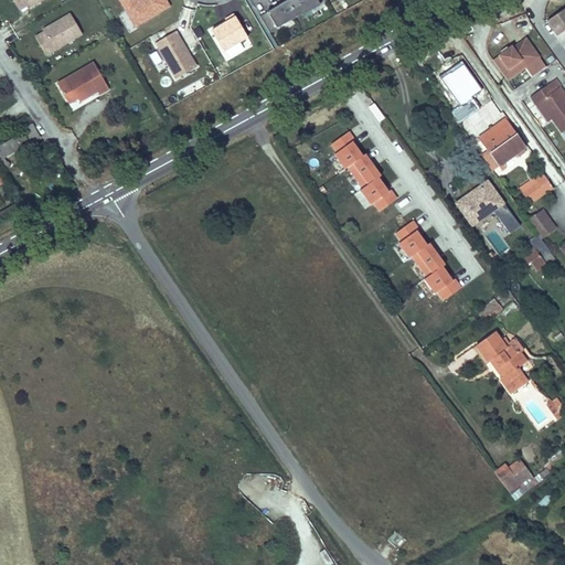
[(43,0),(13,0),(20,11),(29,7),(30,9),(43,0)]
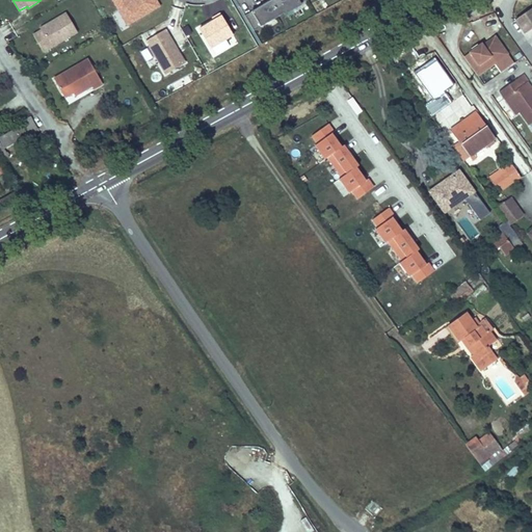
[(112,0),(128,25),(159,6),(155,0),(112,0)]
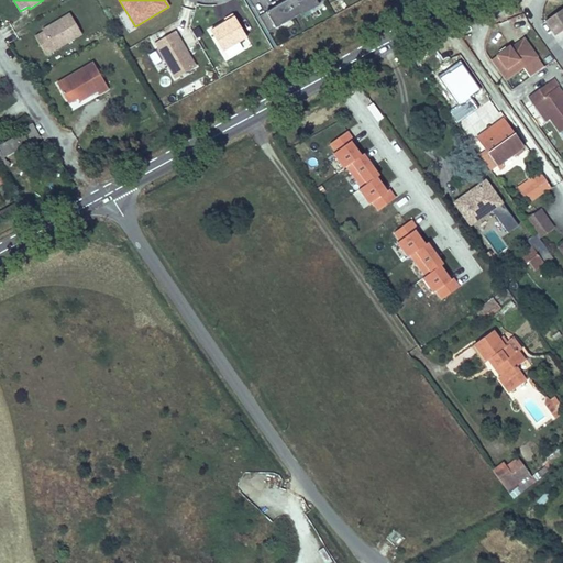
[(287,0),(258,17),(268,33),(326,0),(324,0),(287,0)]
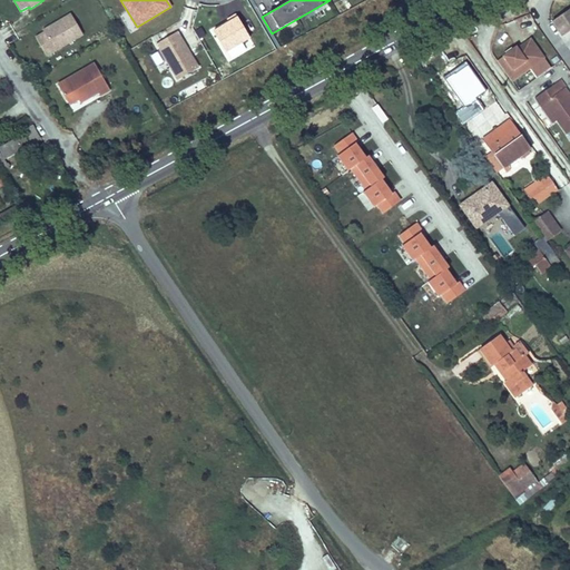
[(569,9),(569,8),(551,20),(558,30),(562,27),(566,31),(569,28),(569,9)]
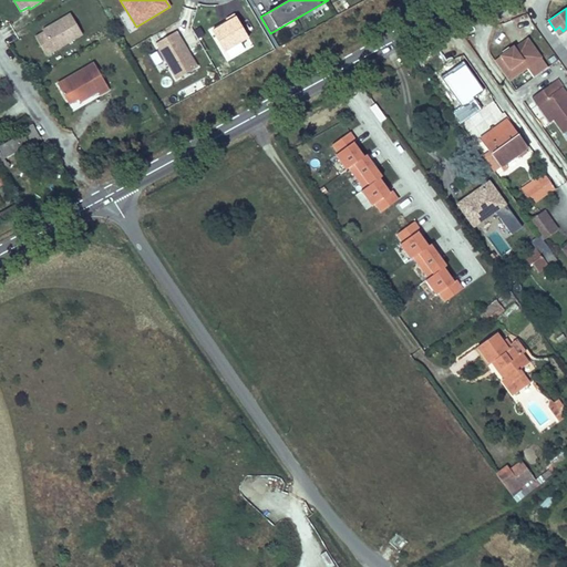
[(83,34),(71,14),(43,30),(43,32),(35,38),(47,57),(83,34)]
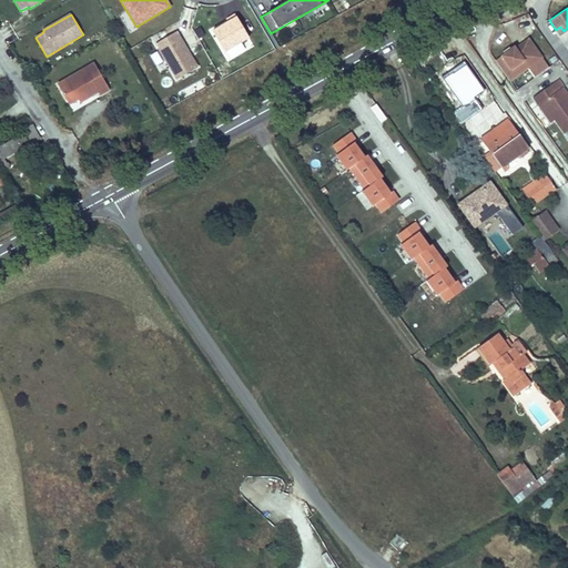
[(249,38),(235,14),(226,20),(227,22),(212,31),(225,52),(249,38)]
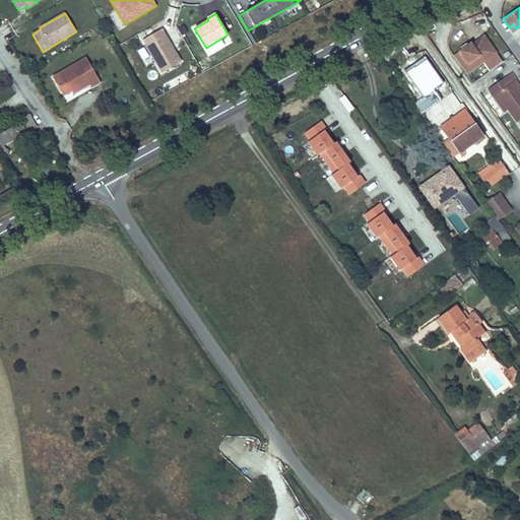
[(181,62),(161,29),(142,41),(147,48),(160,70),(161,73),(181,62)]
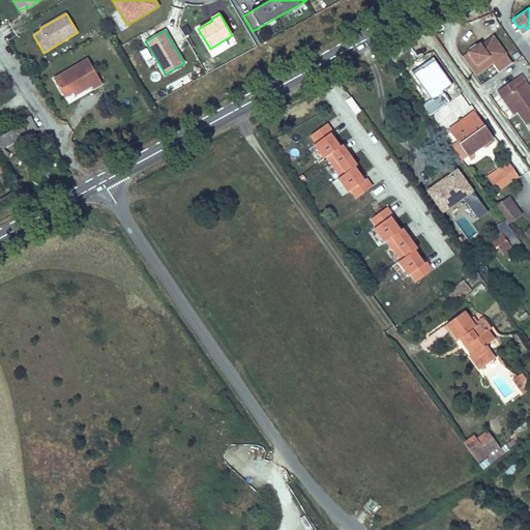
[(484,51),(497,41),(494,37),(480,47),(484,51)]
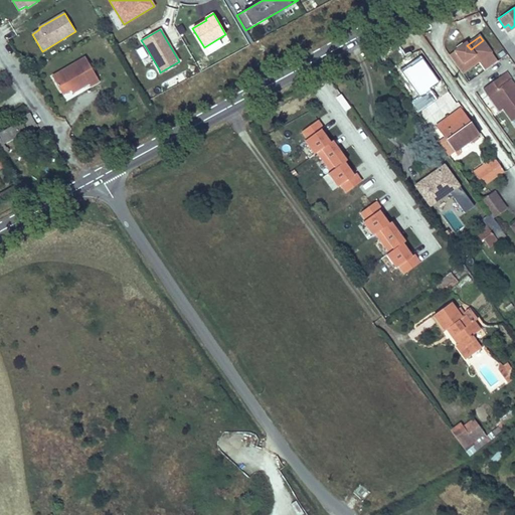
[(498,61),(483,40),(471,49),(467,45),(466,43),(450,55),(463,73),(479,62),(485,70),(498,61)]
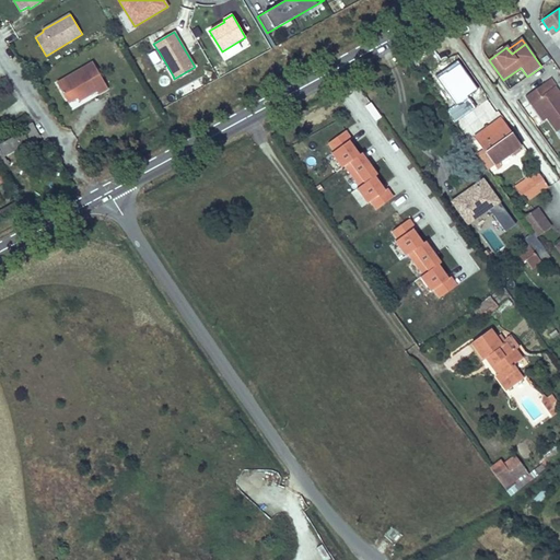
[(67,58),(63,53),(54,57),(57,63),(67,58)]
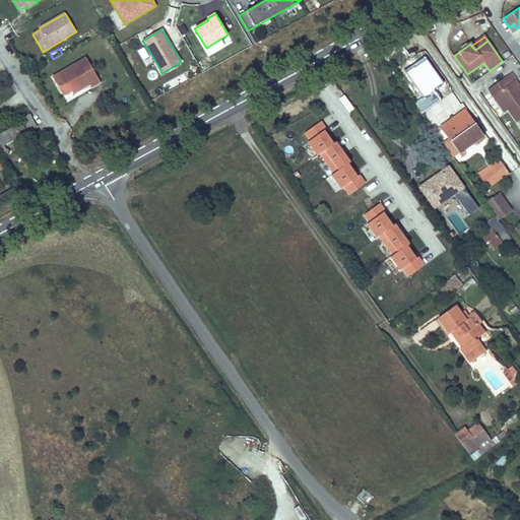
[(63,95),(70,91),(87,81),(89,85),(90,87),(100,82),(86,58),(53,77),(63,95)]
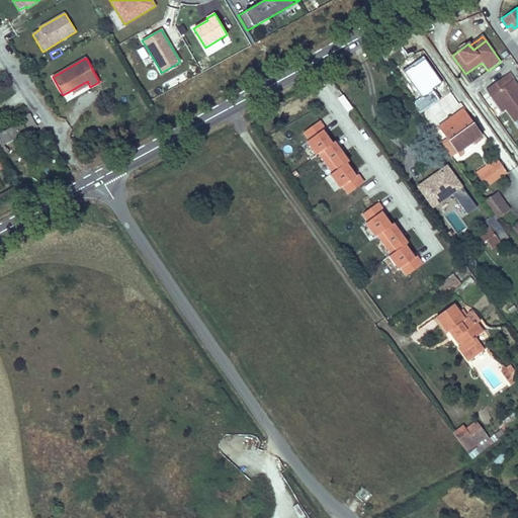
[(517,89),(512,81),(512,80),(513,80),(508,73),(486,89),(490,96),(495,93),(505,108),(514,121),(517,118),(517,89)]
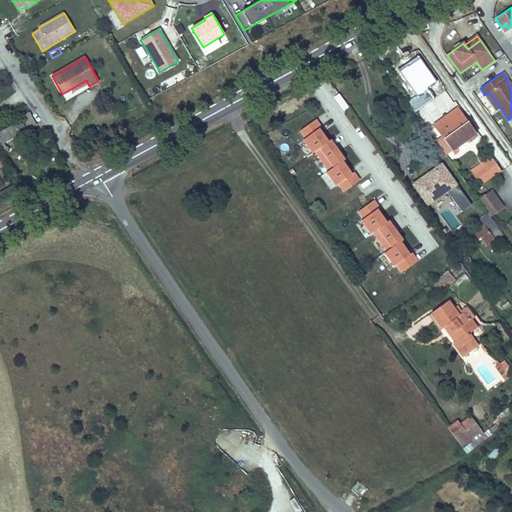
[(86,80),(69,90),(72,93),(88,84),(86,80)]
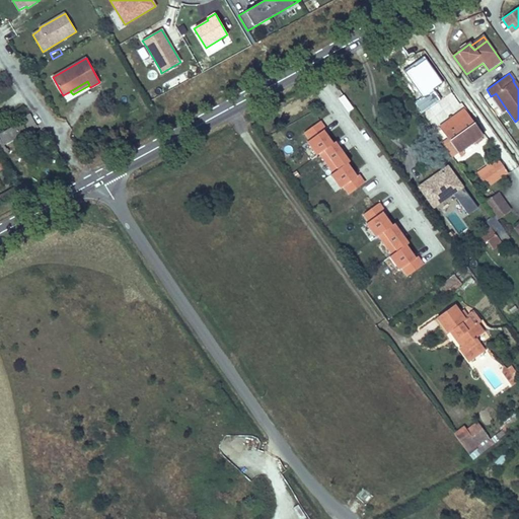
[(496,93),(491,96),(502,112),(506,108),(496,93)]
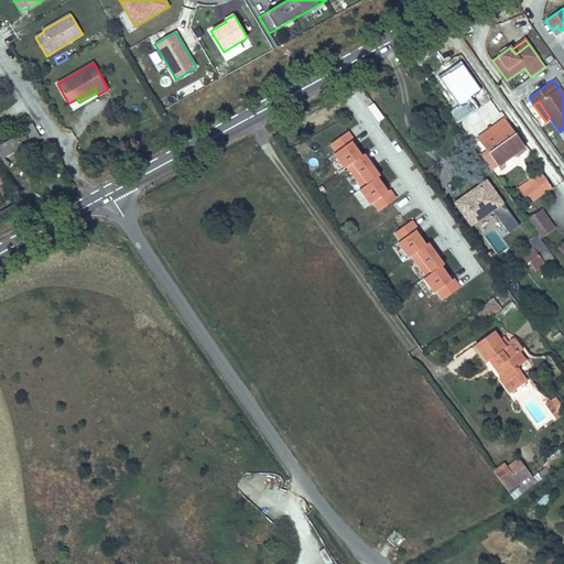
[(506,120),(478,139),(483,147),(502,132),(510,127),(506,120)]
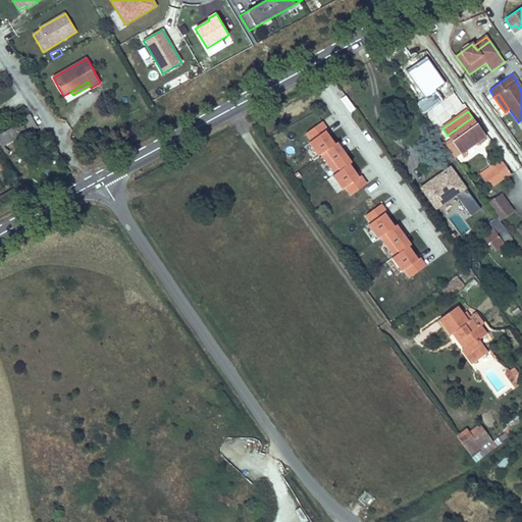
[(37,125),(30,115),(18,121),(20,123),(0,135),(0,137),(4,144),(37,125)]
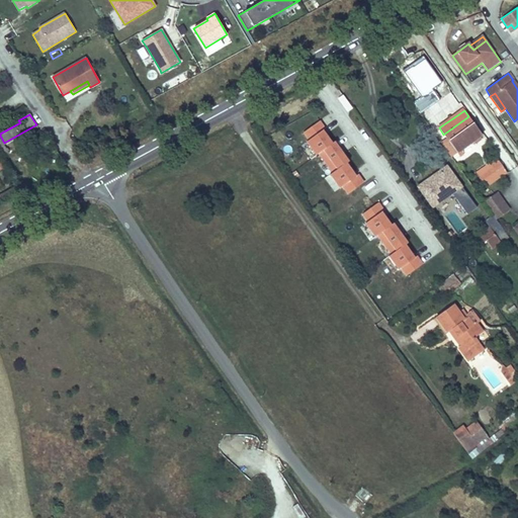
[(471,120),(468,116),(461,121),(463,125),(471,120)]
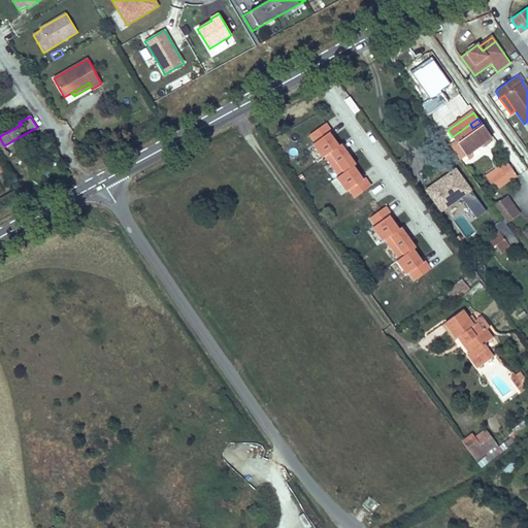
[(470,124),(452,137),(457,144),(464,155),(468,160),(472,158),(469,155),(492,138),(481,123),(472,128),(470,124)]
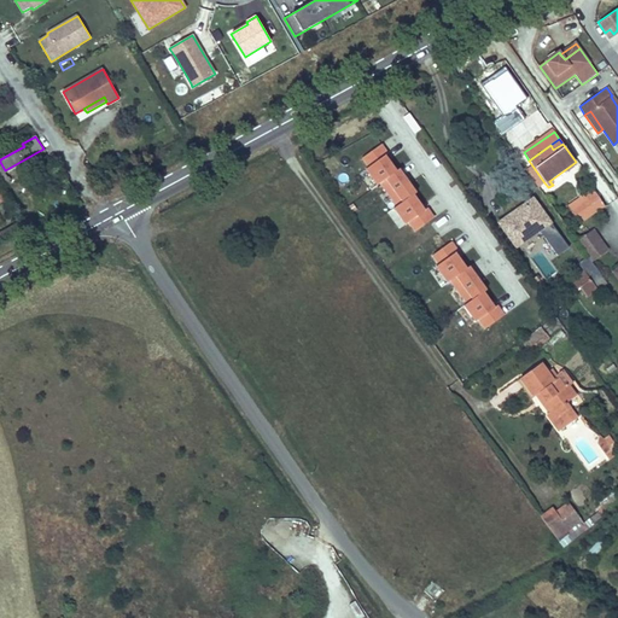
[(543,181),(535,169),(528,174),(536,186),(543,181)]
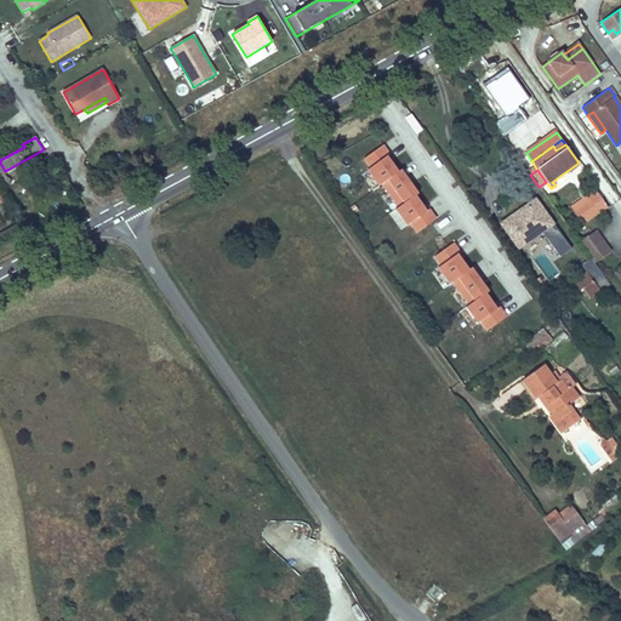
[(588,197),(570,208),(581,226),(607,209),(602,200),(594,205),(588,197)]
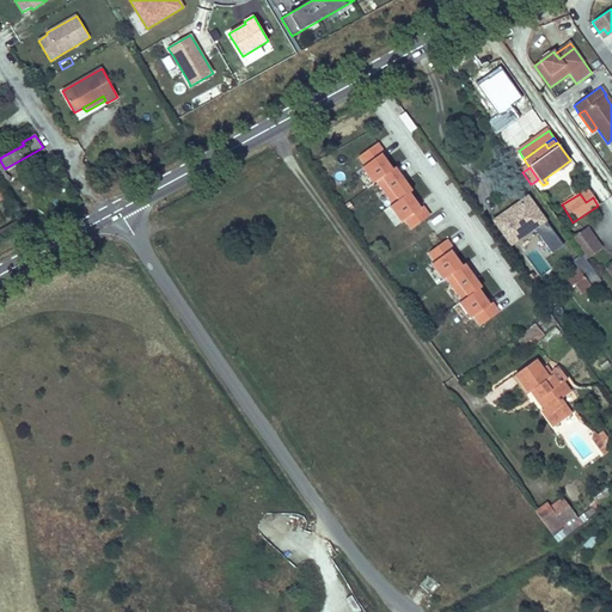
[(527,199),(494,222),(510,245),(544,221),(527,199)]
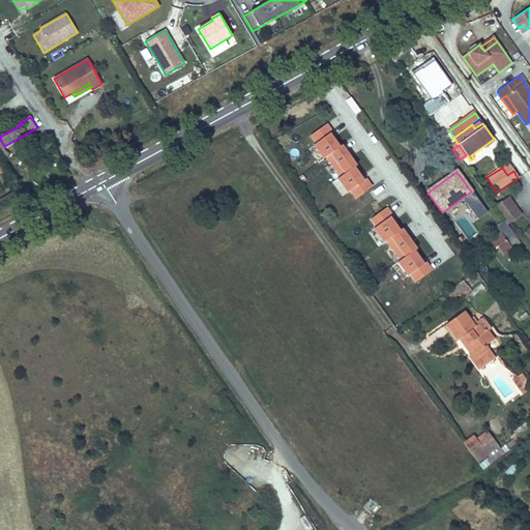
[(367,213),(359,218),(374,239),(413,211),(392,182),(381,190),(384,195),(364,209),(367,213)]
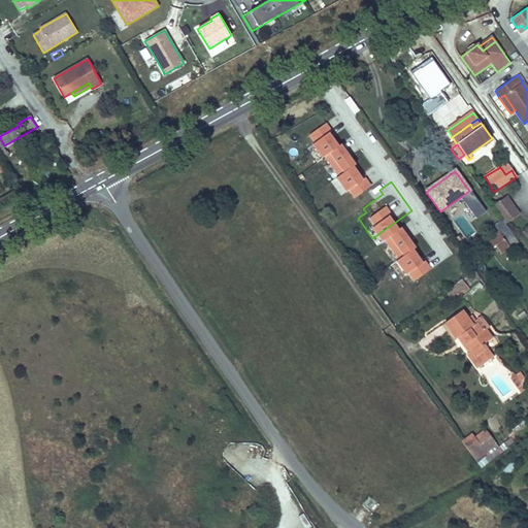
[(505,196),(491,206),(502,221),(504,224),(518,215),(505,196)]
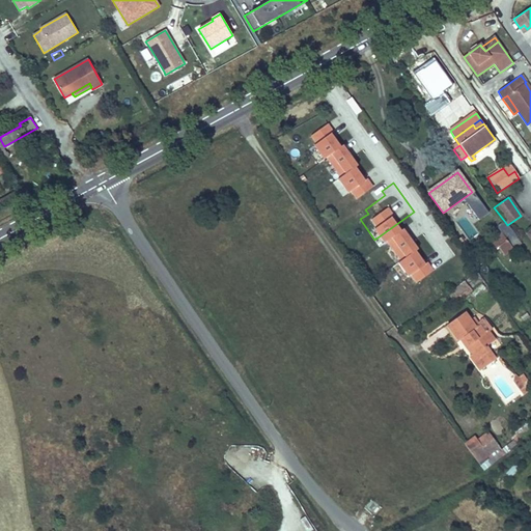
[(365,210),(357,216),(360,219),(368,214),(365,210)]
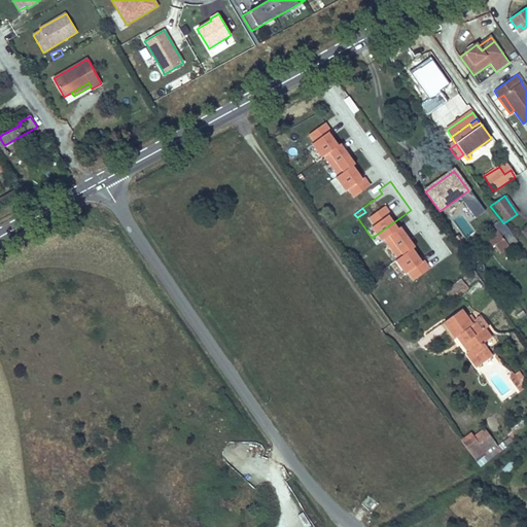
[(502,241),(494,246),(500,254),(517,243),(503,223),(501,220),(493,226),(498,234),(502,241)]
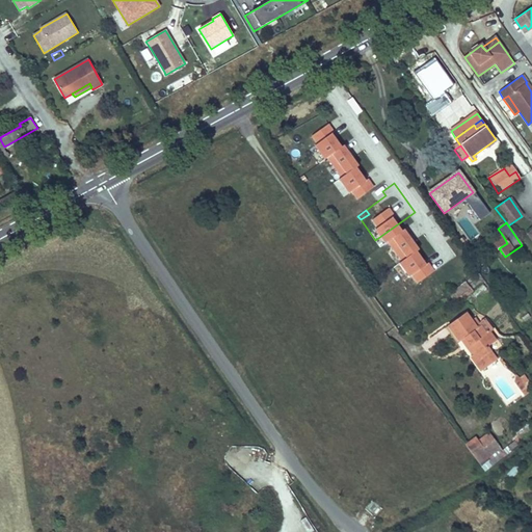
[(497,250),(499,248),(507,243),(503,236),(491,243),(497,250)]
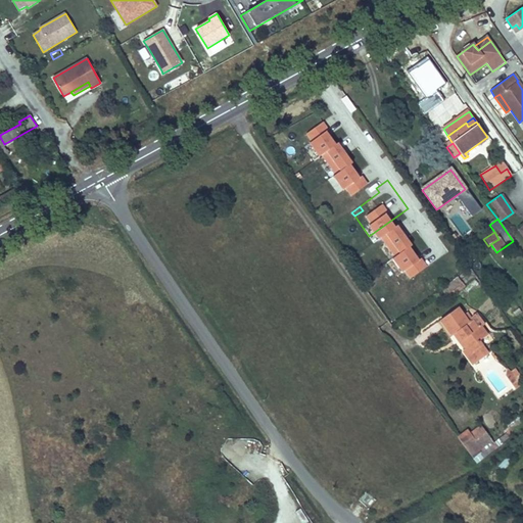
[(466,288),(459,278),(441,289),(448,300),(466,288)]
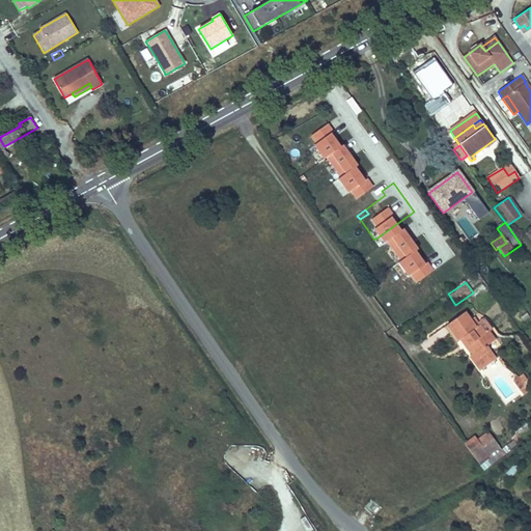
[(465,313),(447,326),(458,341),(460,339),(464,337),(474,351),(471,354),(469,355),(480,370),(497,358),(492,350),(495,347),(485,334),(477,324),(473,317),(470,319),(465,313)]
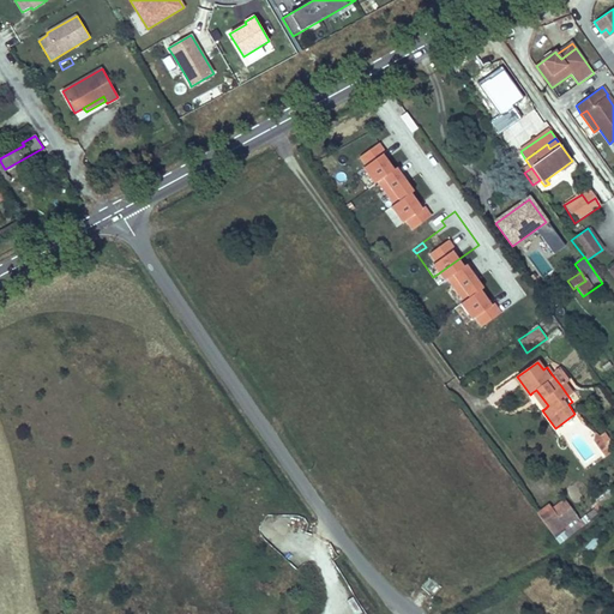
[(559,368),(552,374),(561,386),(569,381),(559,368)]
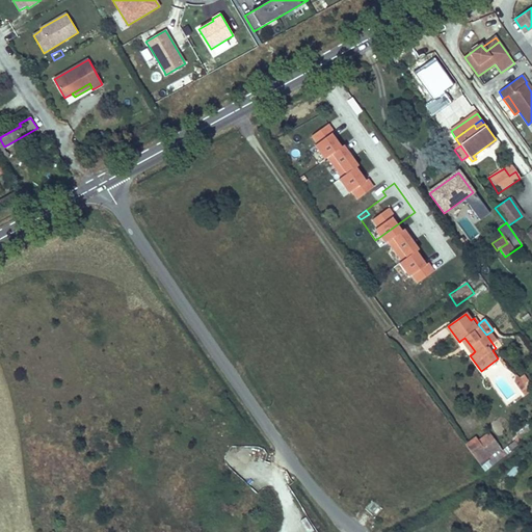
[(464,338),(461,340),(472,354),(475,351),(464,338)]
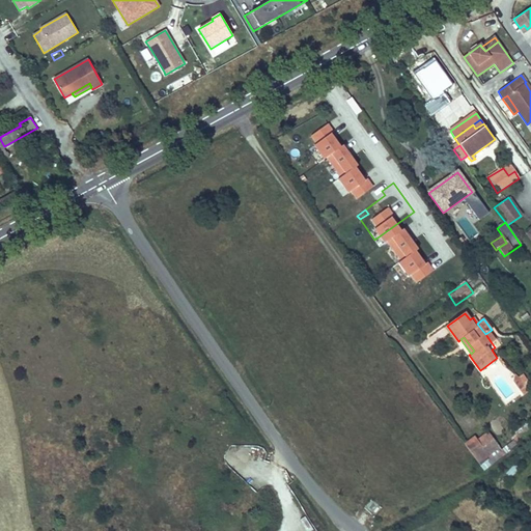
[(529,381),(523,374),(514,381),(521,388),(529,381)]
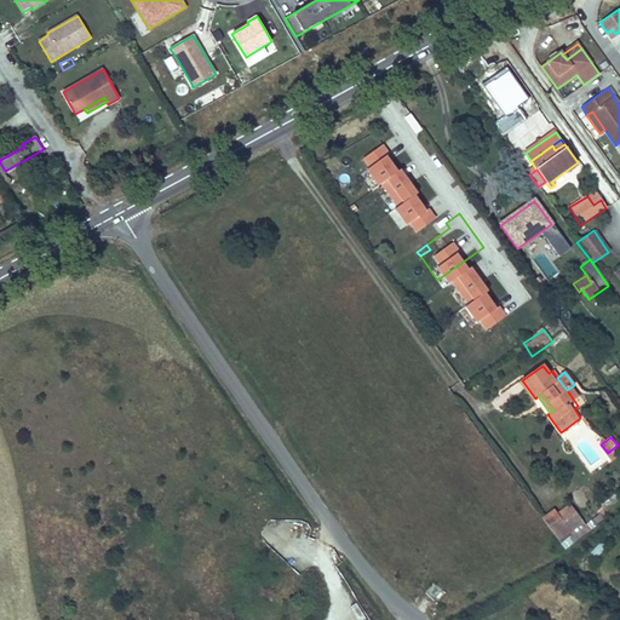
[(572,505),(558,515),(556,510),(544,518),(546,523),(561,541),(585,524),(572,505)]
